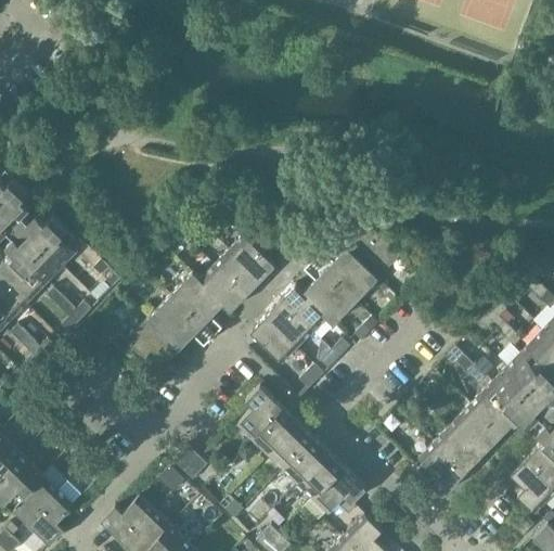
[(0,238),(7,231),(11,234),(14,238),(7,245),(15,254),(9,260),(23,274),(30,267),(48,284),(77,253),(61,236),(67,229),(53,215),(46,222),(37,215),(29,222),(26,219),(22,215),(29,207),(21,200),(28,192),(13,177),(7,184),(0,178),(0,238)]
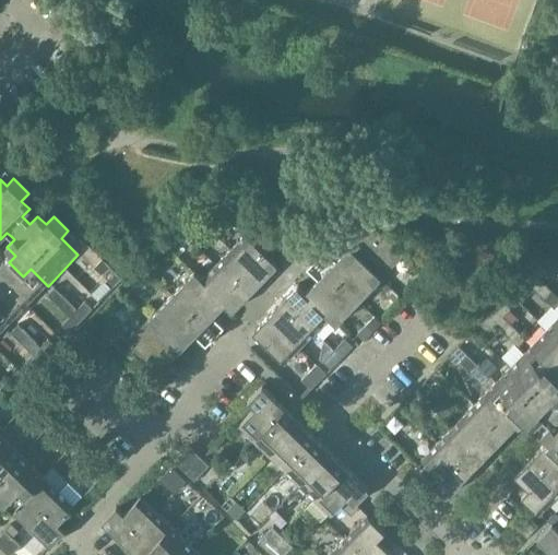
[(359,217),(351,226),(359,234),(367,225),(359,217)]
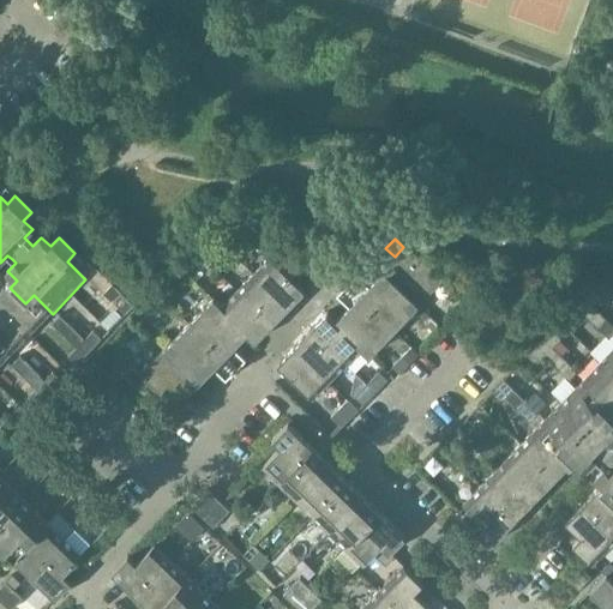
[(257,249),(269,261),(277,253),(265,241),(257,249)]
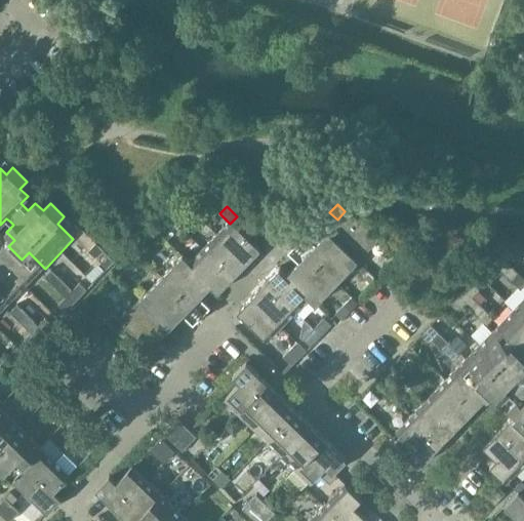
[(265,216),(272,224),(280,215),(273,208),(265,216)]
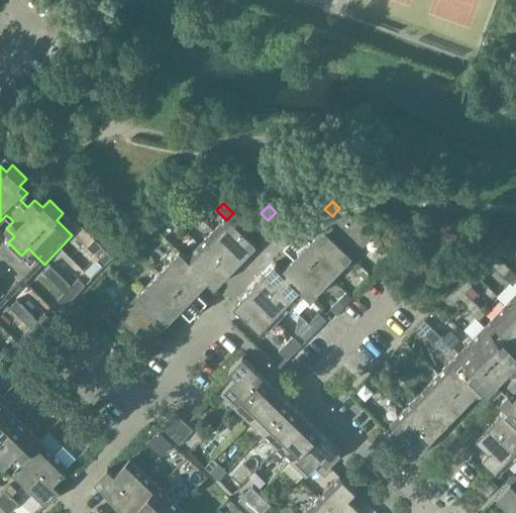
[(322,233),(351,262),(373,240),(343,211),(322,233)]
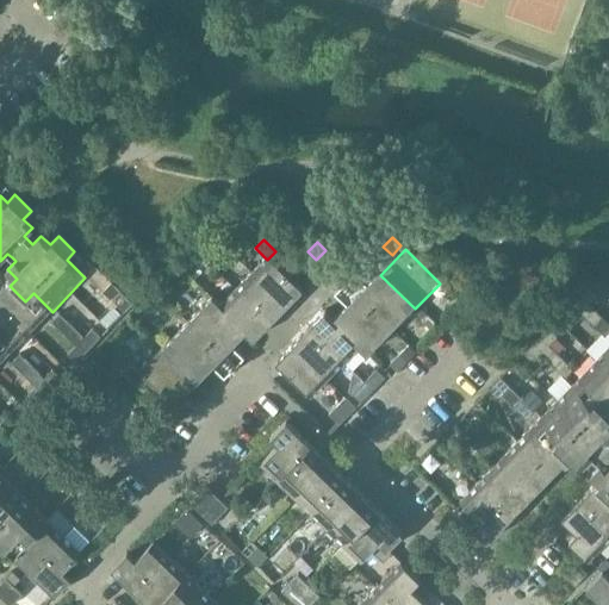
[(275,251),(267,260),(280,272),(289,263),(275,251)]
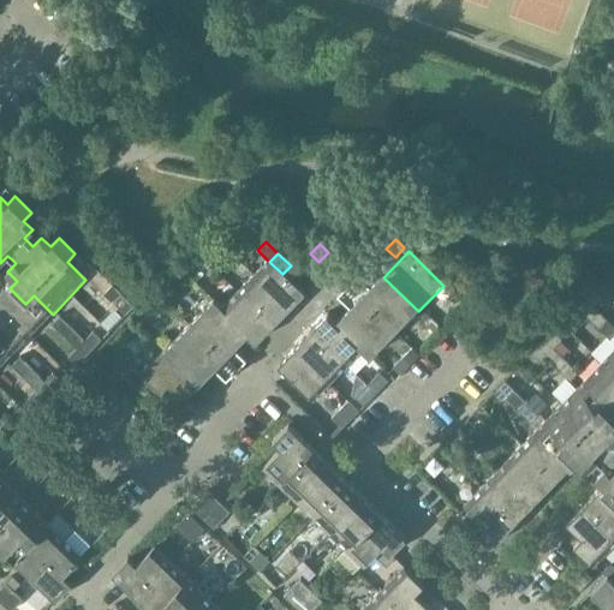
[(319,262),(310,253),(300,263),(310,271),(319,262)]
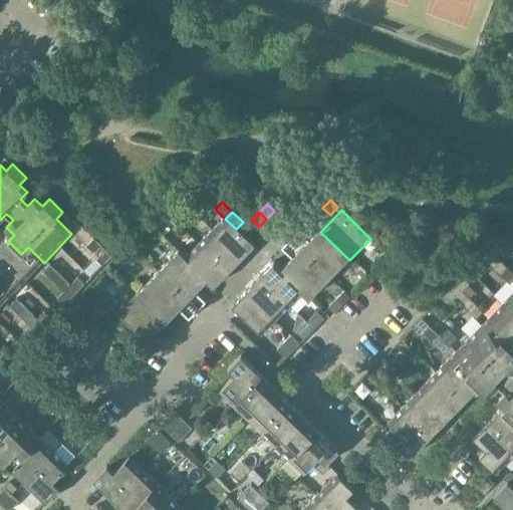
[(225,219),(211,234),(241,262),(255,247),(247,239),(236,229),(225,219)]
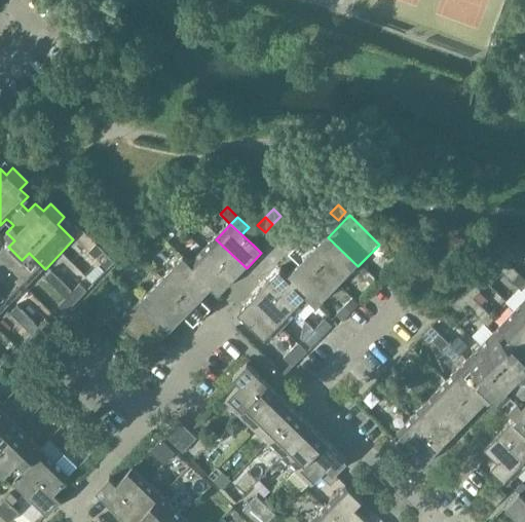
[(259,237),(249,227),(241,234),(253,245),(259,237)]
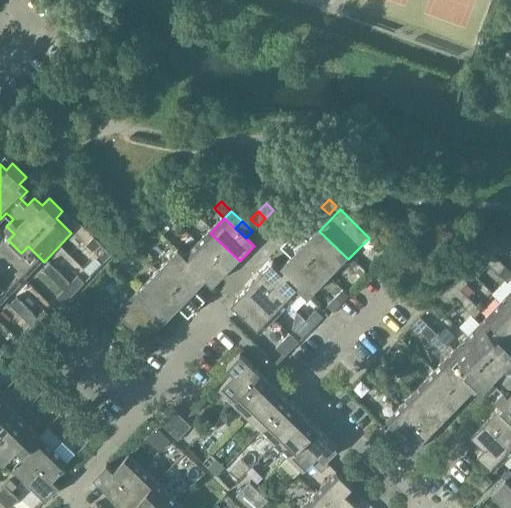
[(348,259),(319,231),(307,242),(297,233),(280,250),(291,260),(279,271),(278,272),(301,294),(307,301),(348,259)]
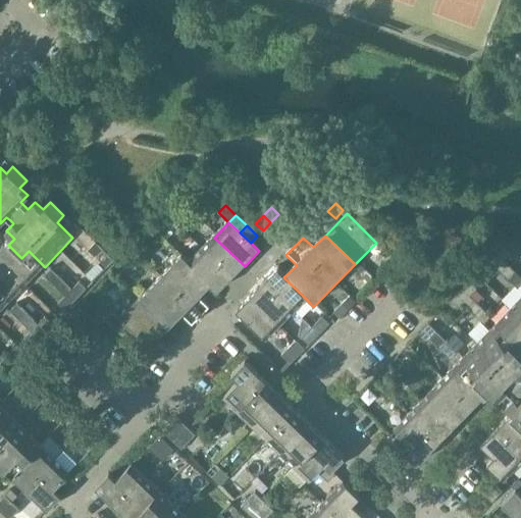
[(214,238),(201,251),(230,280),(245,266),(214,238)]
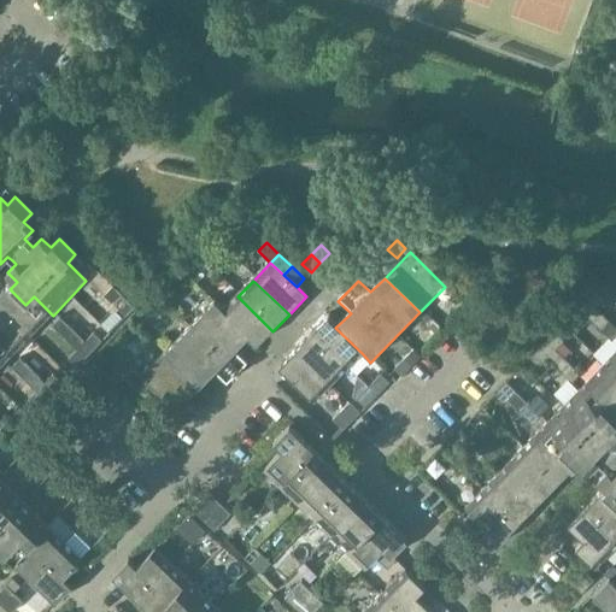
[(10,289),(0,298),(0,312),(29,340),(53,316),(34,296),(25,305),(10,289)]
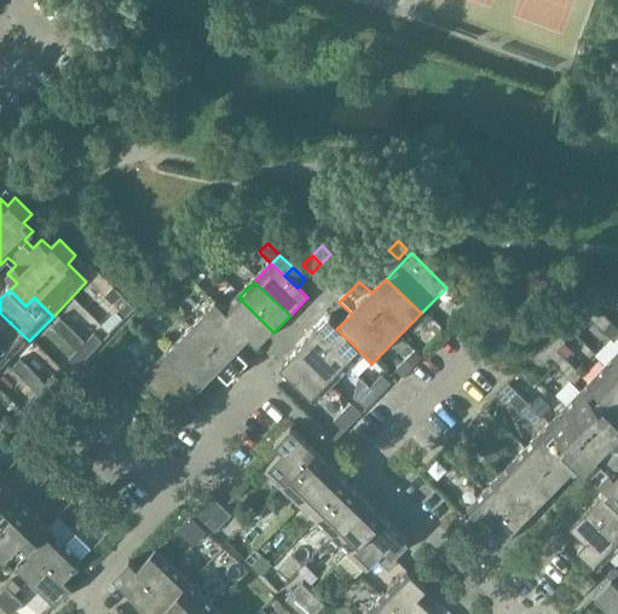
[(606,305),(596,296),(590,302),(599,311),(606,305)]
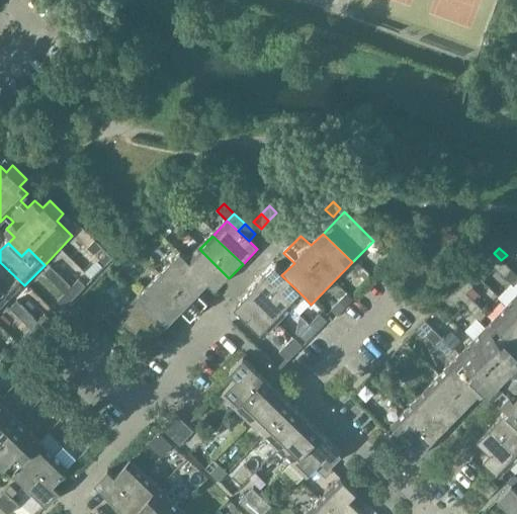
[(199,249),(186,262),(208,285),(207,285),(214,292),(229,278),(199,249)]
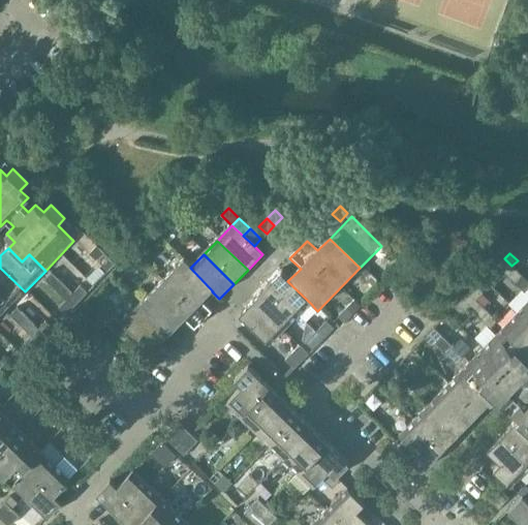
[(97,264),(107,275),(115,268),(104,256),(97,264)]
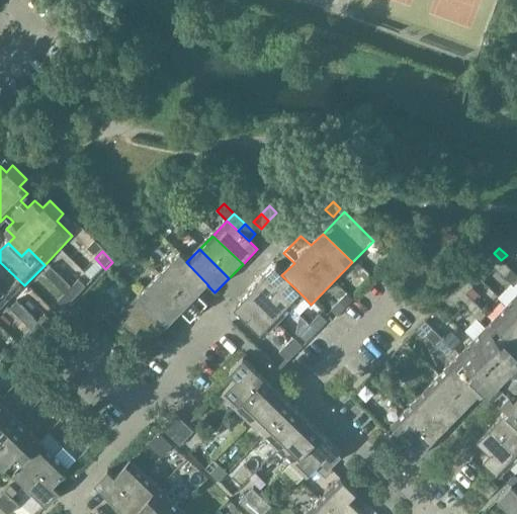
[(501,260),(494,253),(489,259),(496,266),(500,262),(501,260)]
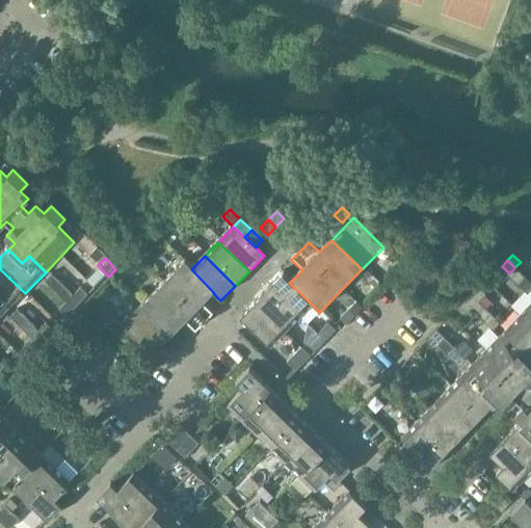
[(142,307),(173,336),(185,323),(195,334),(213,316),(202,306),(213,293),(214,293),(191,269),(185,263),(142,307)]
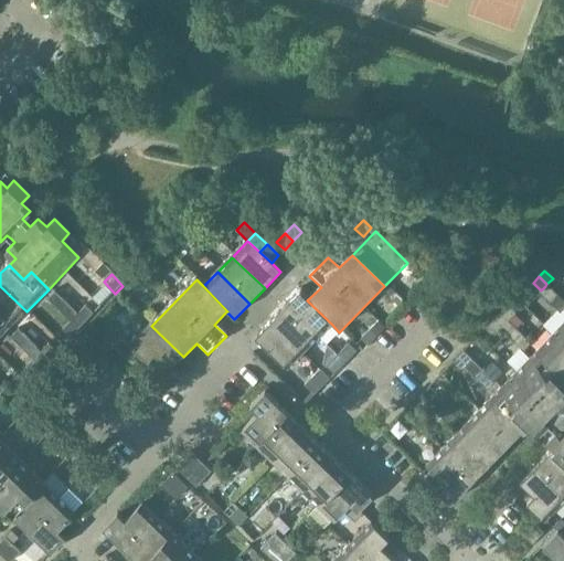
[(533,283),(528,288),(535,296),(538,294),(541,290),(533,283)]
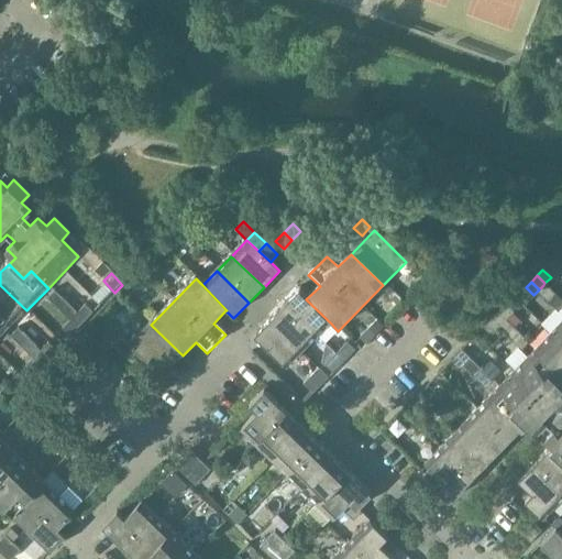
[(0,329),(4,333),(26,310),(0,285),(0,329)]
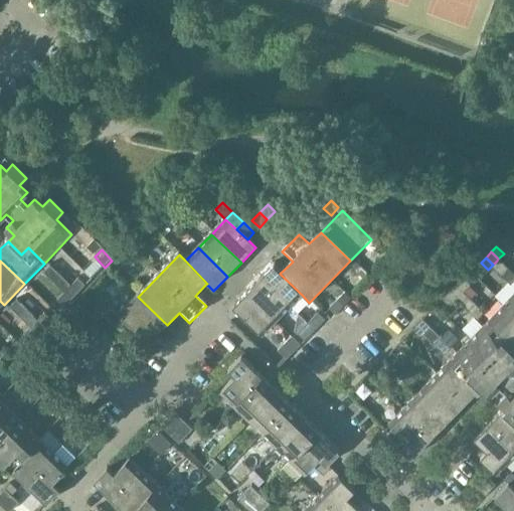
[(493,265),(490,268),(500,278),(507,271),(497,261),(493,265)]
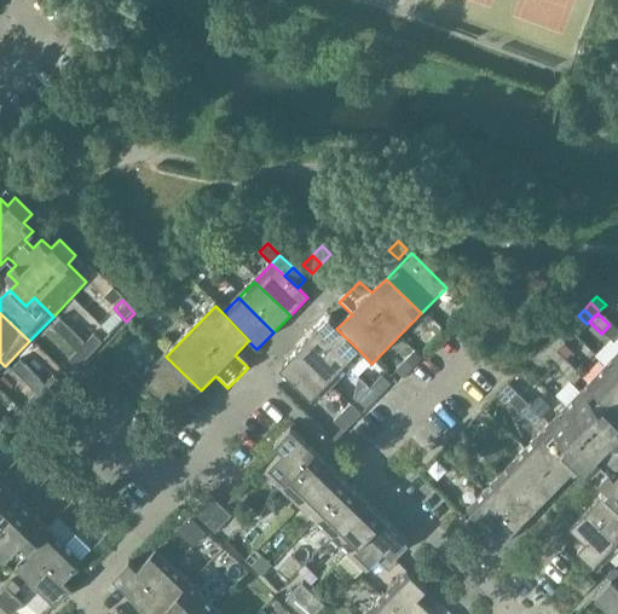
[(578,316),(572,323),(581,331),(587,324),(578,316)]
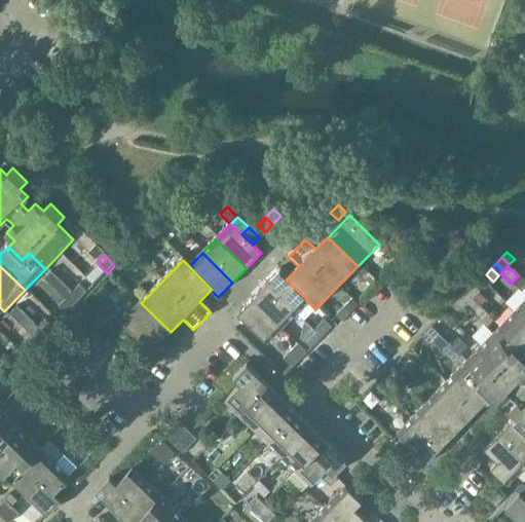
[(279,271),(265,287),(296,315),(309,302),(286,280),(287,278),(279,271)]
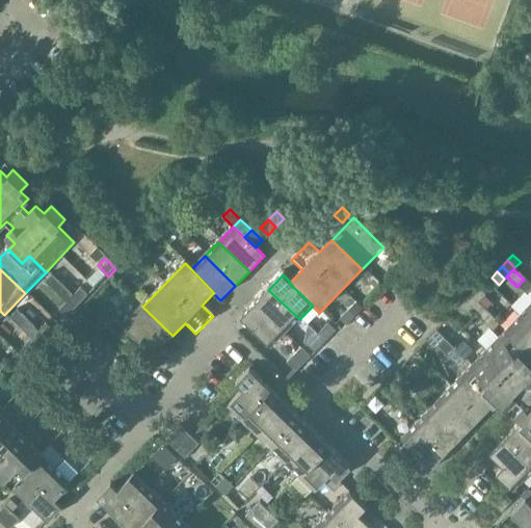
[(51,278),(44,285),(55,295),(62,288),(51,278)]
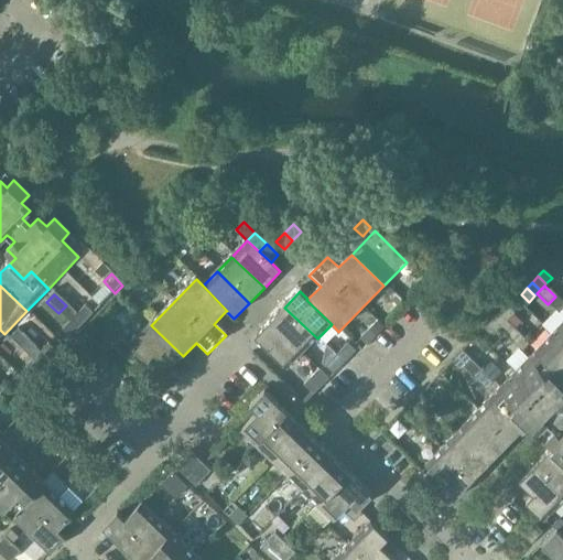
[(562,303),(555,297),(548,304),(559,315),(562,311),(562,303)]
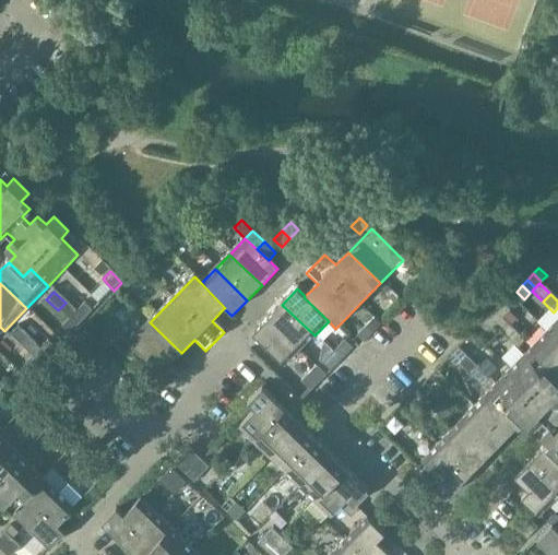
[(76,314),(66,303),(58,310),(69,321),(73,317),(76,314)]
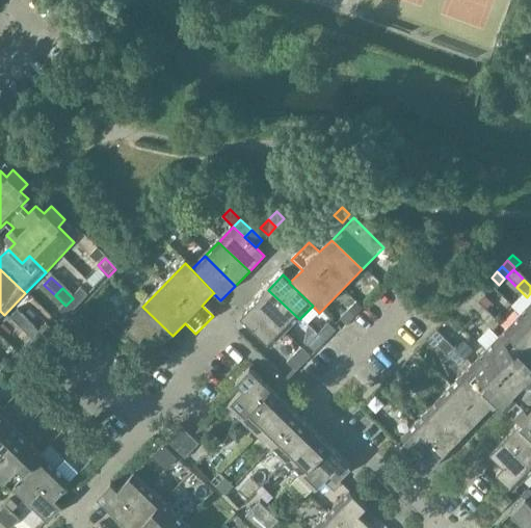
[(268,290),(255,305),(285,334),(299,319),(268,290)]
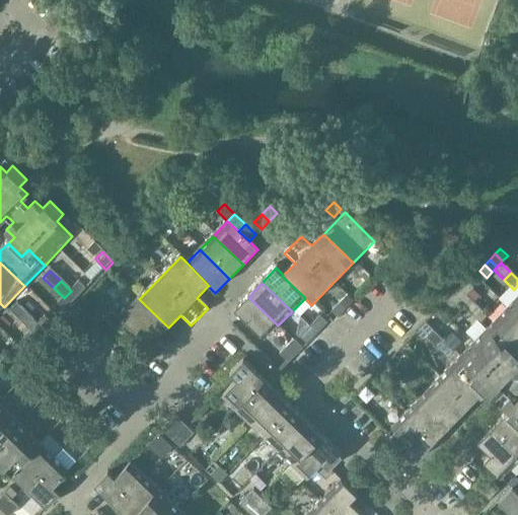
[(78,284),(73,289),(80,296),(85,291),(78,284)]
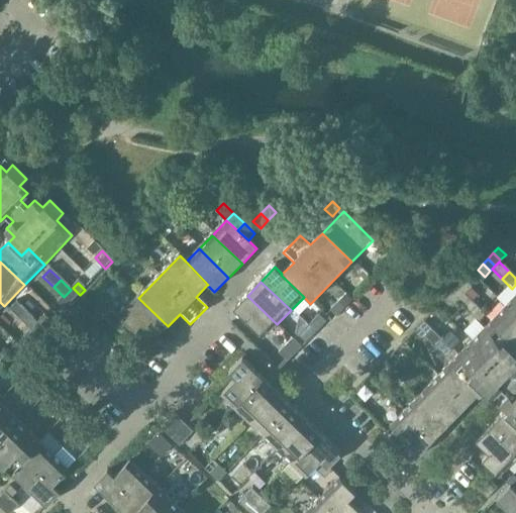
[(465,283),(459,288),(467,295),(472,290),(465,283)]
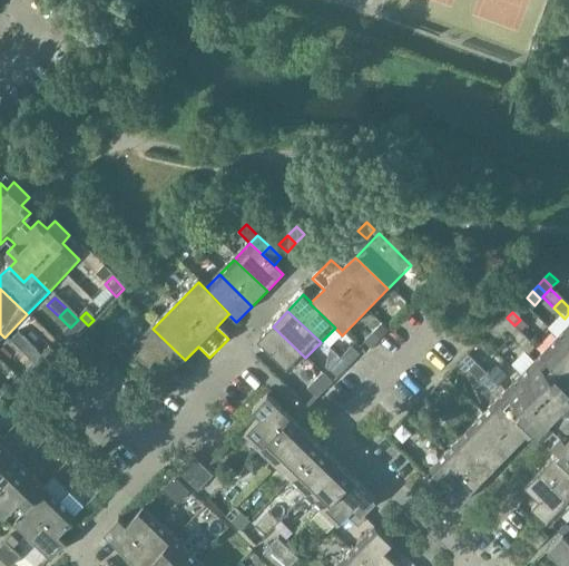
[(78,320),(75,323),(82,331),(88,325),(80,318),(78,320)]
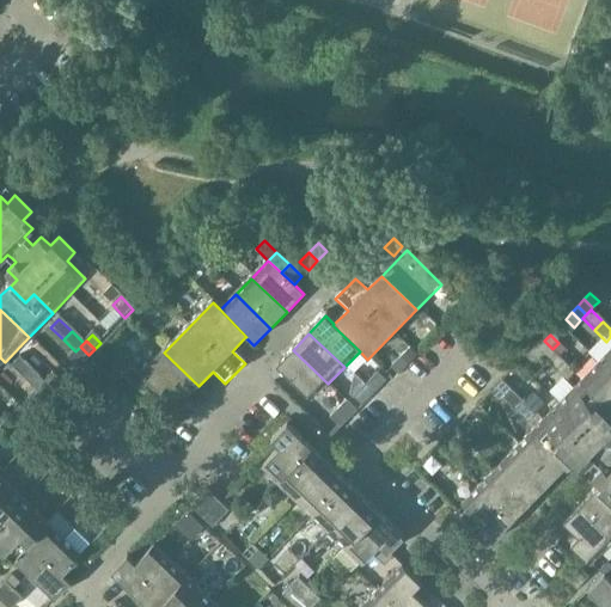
[(544,341),(538,347),(547,355),(550,351),(553,349),(544,341)]
